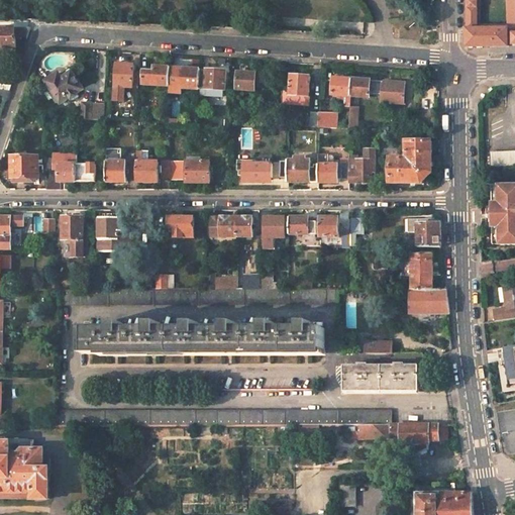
[(467,0),(468,25),(468,46),(513,45),(513,28),(514,28),(514,29),(514,30),(514,43),(514,0),(467,0)]
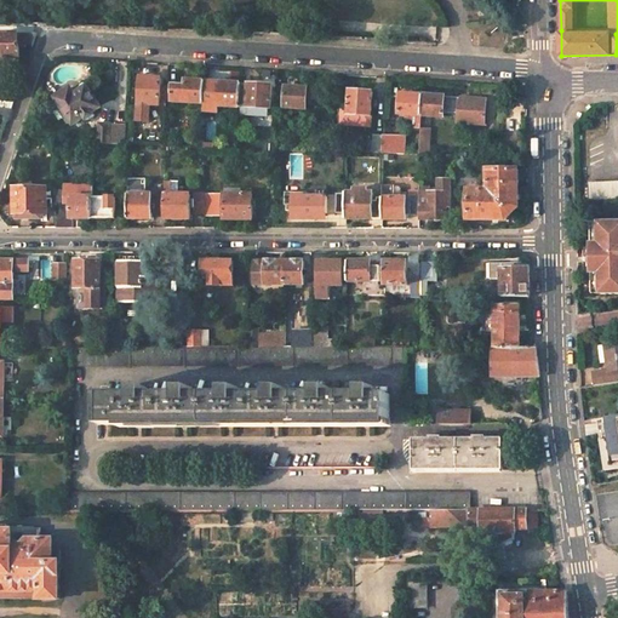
[(17,32),(0,32),(0,56),(17,56),(17,43),(30,43),(34,30),(17,32)]
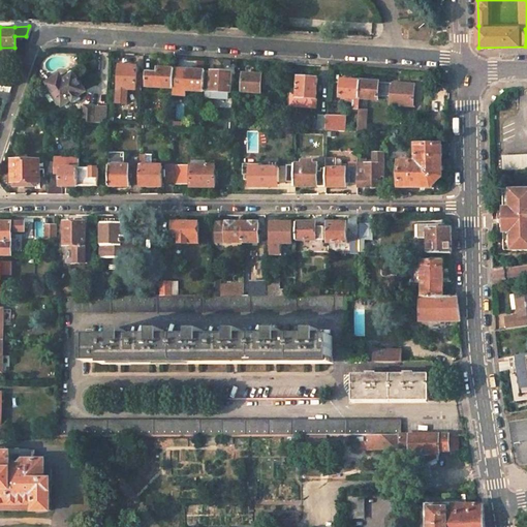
[(119,64),(117,92),(126,93),(126,87),(134,88),(134,84),(135,70),(136,65),(119,64)]
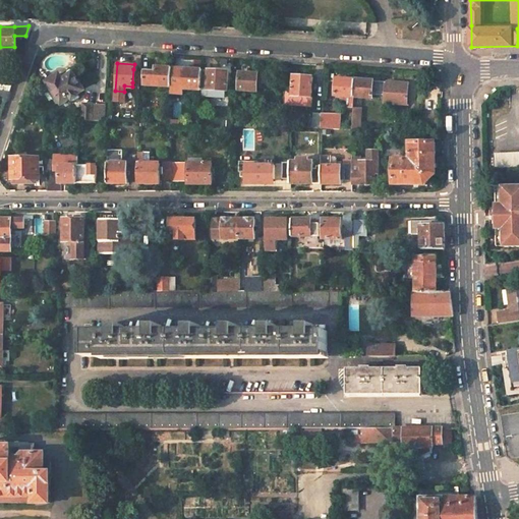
[(143,69),(143,83),(170,84),(171,66),(155,65),(155,70),(143,69)]
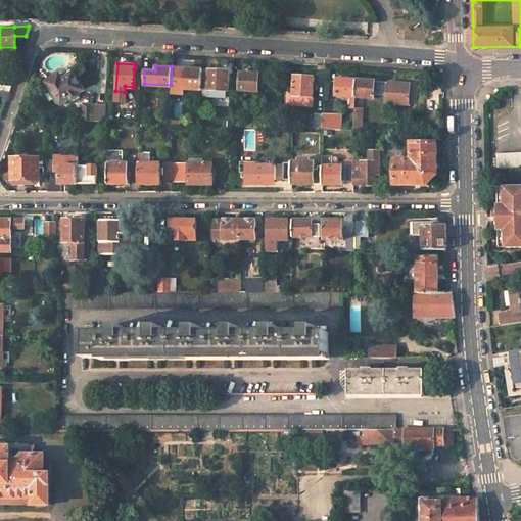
[(183,67),(181,87),(201,89),(201,88),(202,68),(183,67)]
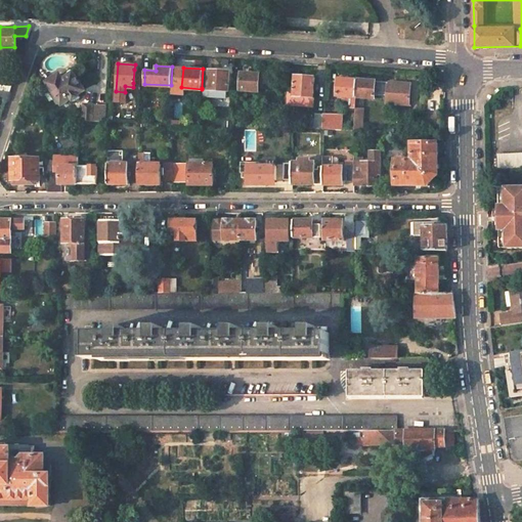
[(208,69),(207,88),(227,89),(228,71),(208,69)]
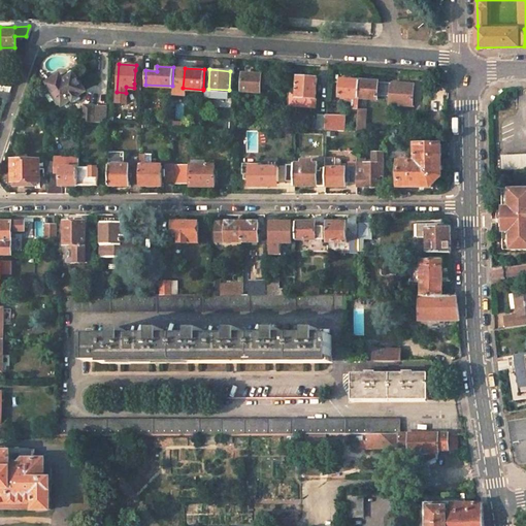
[(240,71),(239,89),(258,90),(259,81),(265,81),(266,73),(259,72),(240,71)]
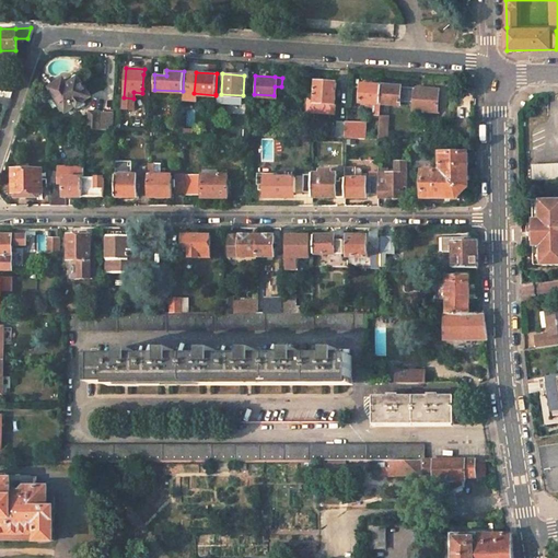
[(53,92),(49,94),(59,109),(64,109),(65,111),(71,106),(73,109),(83,103),(82,100),(89,94),(77,77),(66,83),(53,92)]
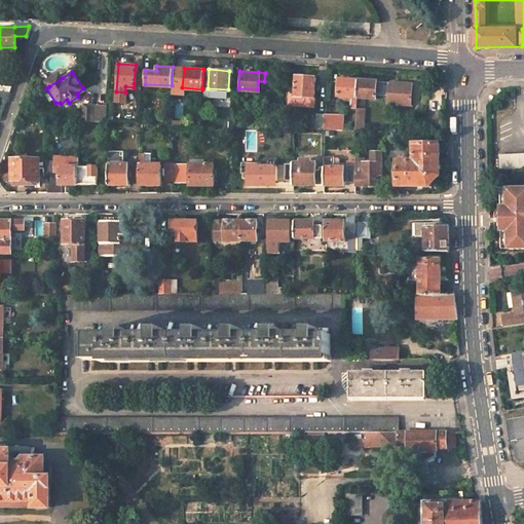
[(59,73),(46,81),(49,86),(62,78),(59,73)]
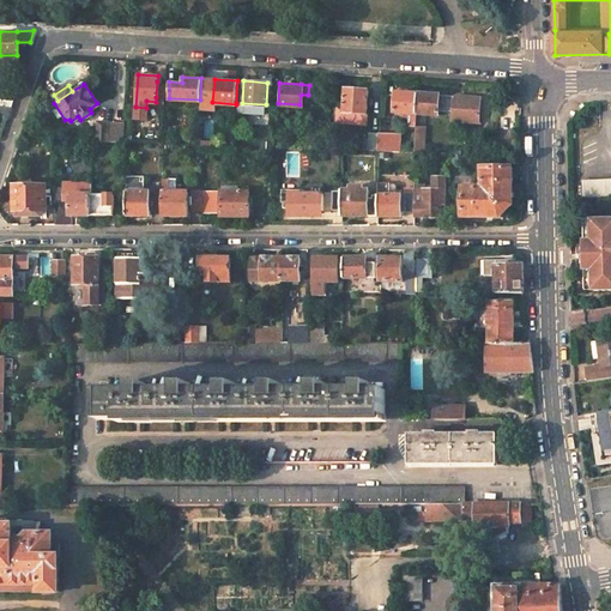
[(337,107),(336,120),(364,122),(367,89),(344,88),(342,108),(337,107)]
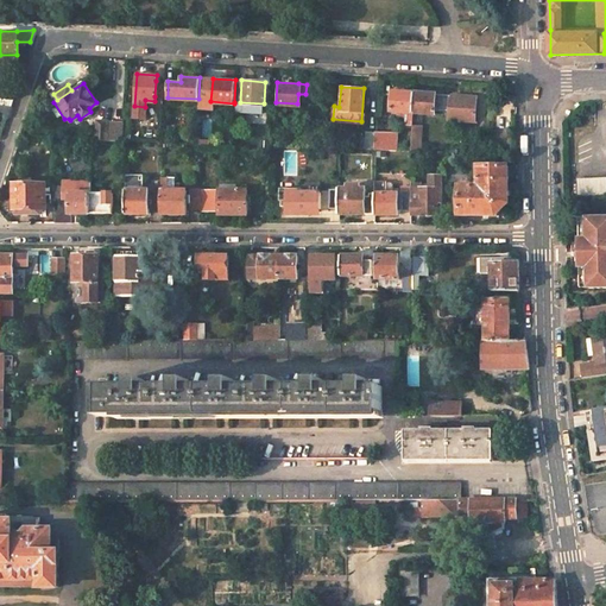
[(391,89),(390,109),(411,111),(412,92),(391,89)]
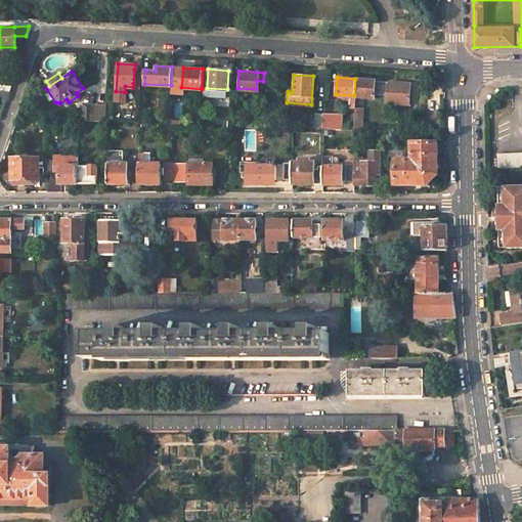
[(355,79),(354,95),(359,96),(373,96),(374,93),(386,94),(385,101),(407,103),(408,82),(386,81),(355,79)]
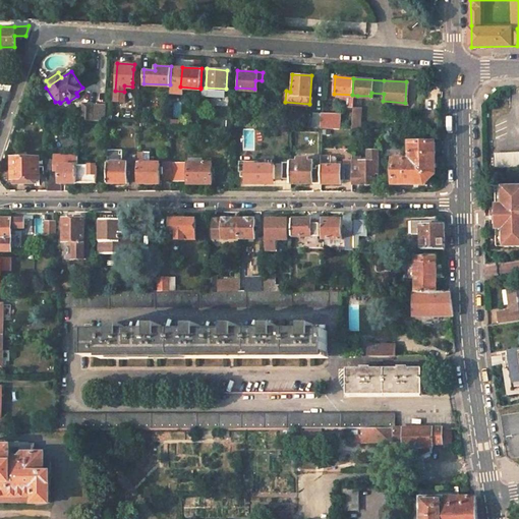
[(0,80),(0,88),(8,90),(11,81),(0,80)]
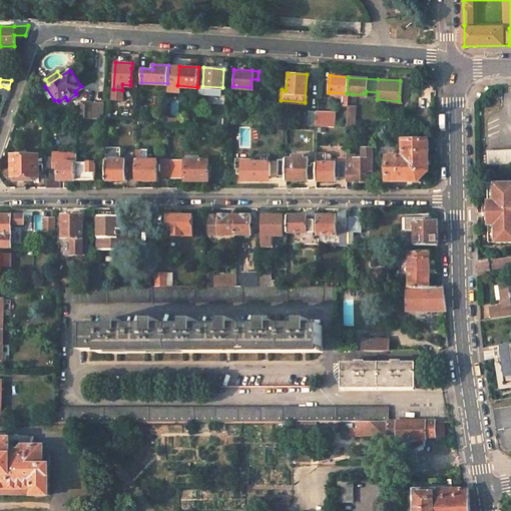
[(8,88),(0,86),(0,97),(5,98),(8,88)]
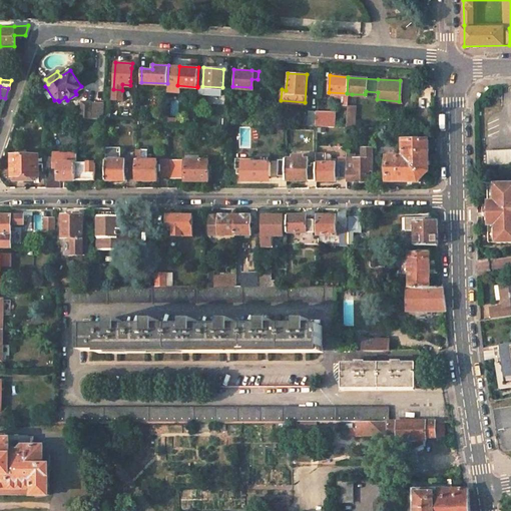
[(80,100),(79,117),(100,117),(101,101),(80,100)]
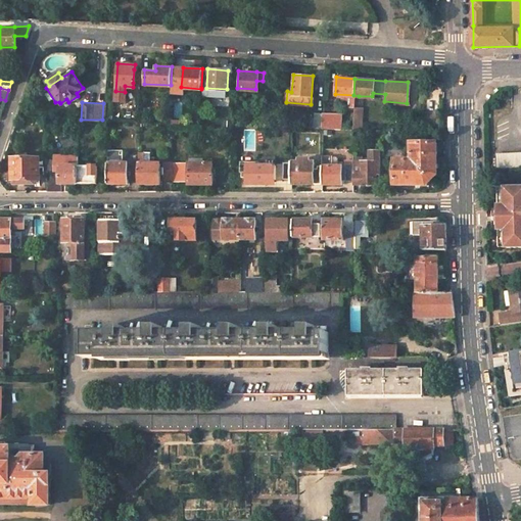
[(314,112),(313,127),(322,127),(322,113),(314,112)]
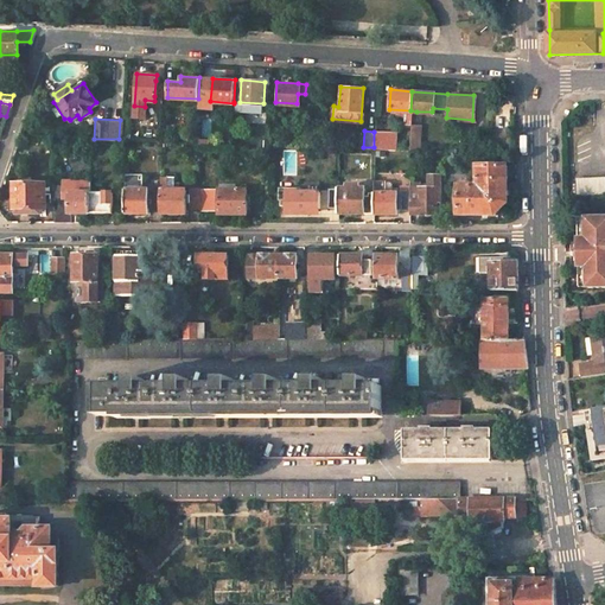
[(374,132),(374,147),(394,148),(395,131),(374,131),(374,132)]
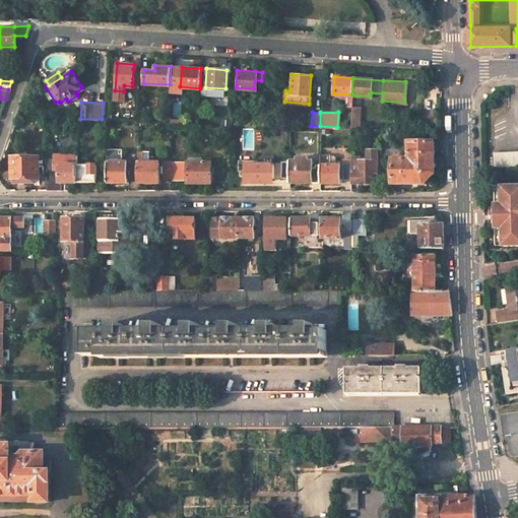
[(408,151),(405,153),(428,177),(433,172),(432,139),(408,139),(408,151)]
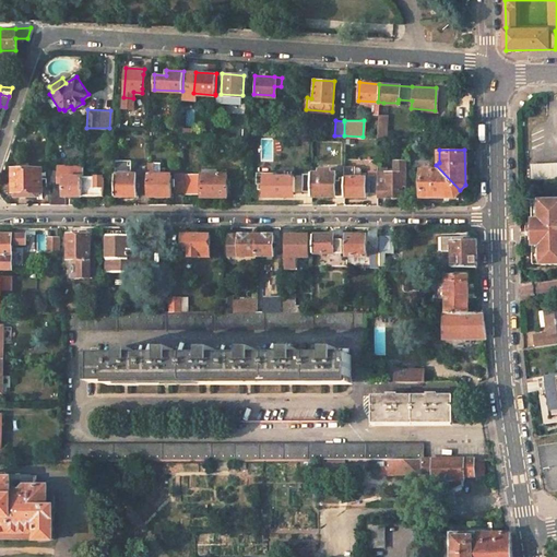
[(126,161),(114,161),(114,173),(125,173),(125,169),(126,169),(126,161)]
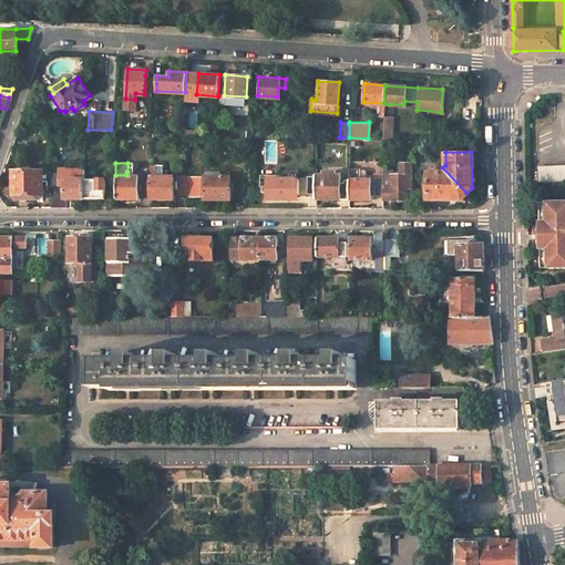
[(161,163),(149,163),(149,171),(149,176),(161,176),(161,163)]
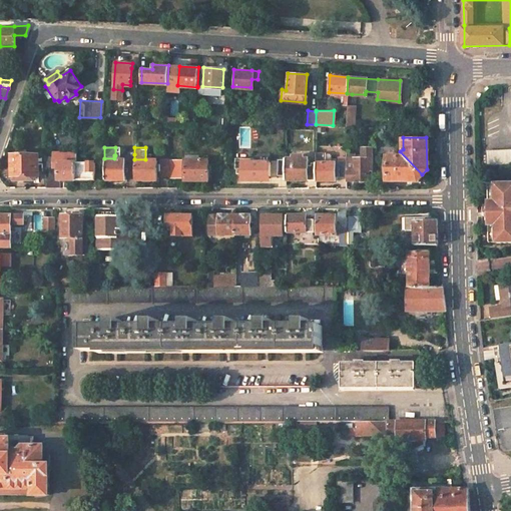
[(487,161),(487,164),(491,163),(491,164),(510,162),(510,148),(486,149),(487,161)]
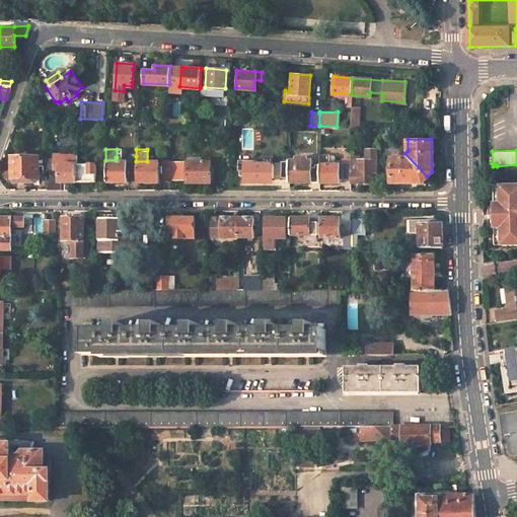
[(58,167),(58,180),(60,180),(76,180),(76,163),(76,153),(53,153),(53,156),(53,167),(58,167)]
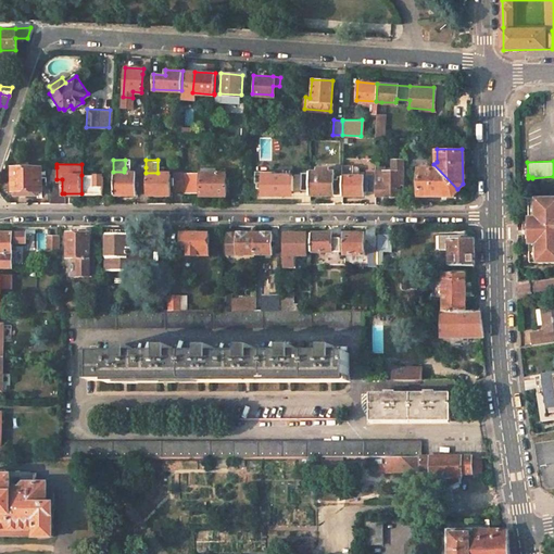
[(418,167),(417,194),(452,194),(457,189),(433,164),(430,167),(418,167)]
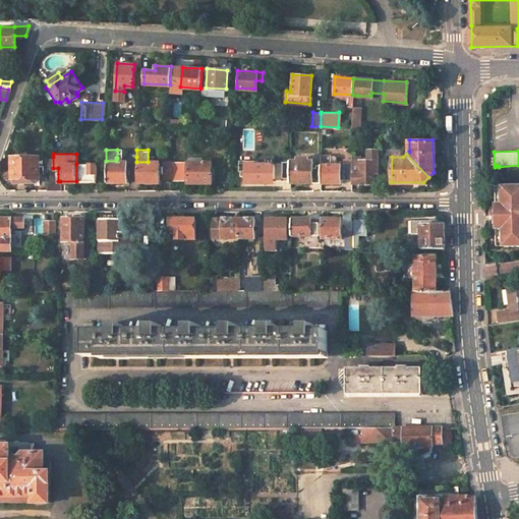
[(11,156),(12,181),(38,181),(38,156),(11,156)]
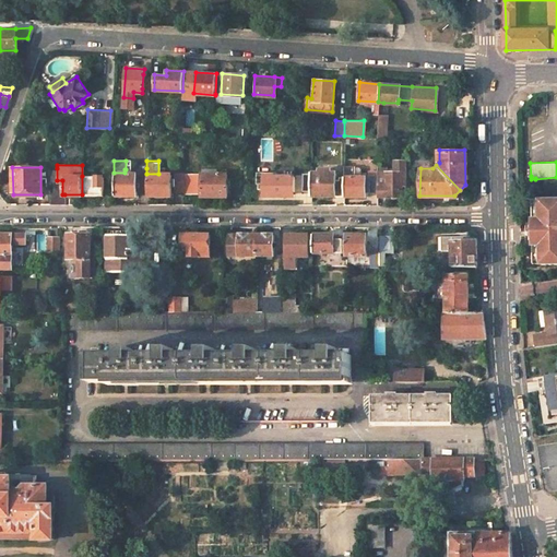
[(343,176),(343,196),(364,196),(364,191),(364,180),(364,176),(353,176),(353,167),(343,167),(343,176)]
